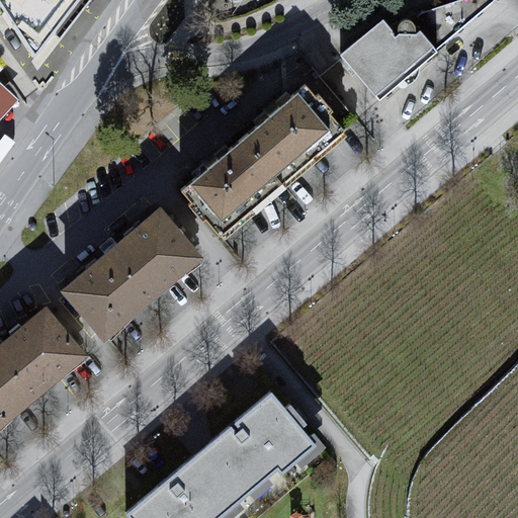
[(0,0),(0,22),(39,72),(103,0),(0,0)]
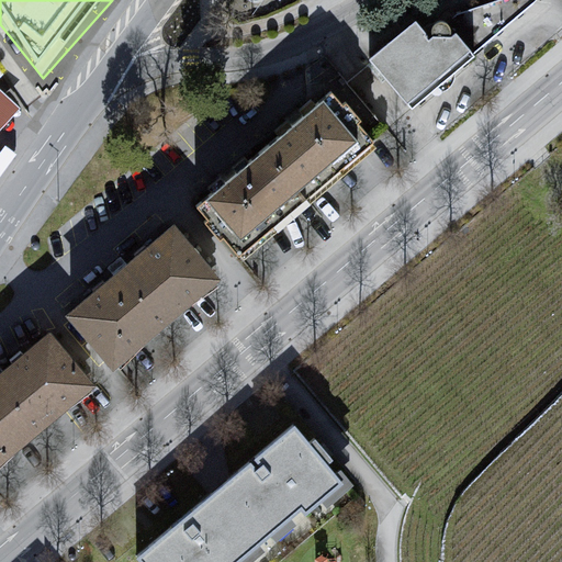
[(416,20),(369,60),(412,110),(537,0),(498,0),(458,14),(451,29),(449,26),(447,23),(441,22),(436,23),(433,29),(431,34),(427,35),(416,20)]
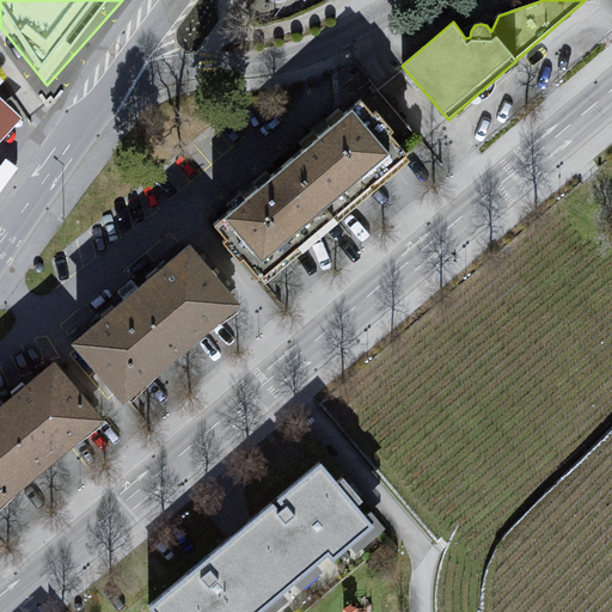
[(368,96),(215,218),(262,285),(410,155),(368,96)]
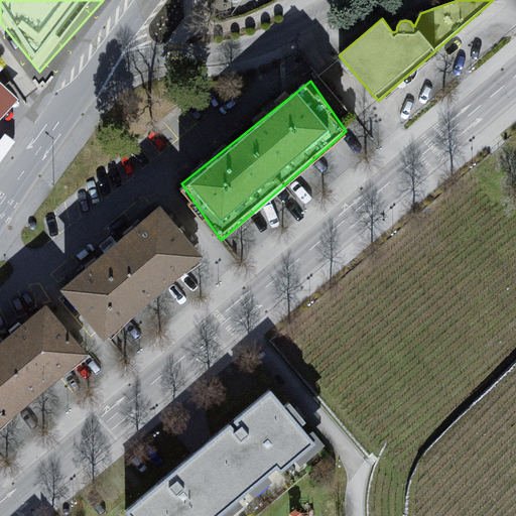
[(0,90),(0,116),(14,103),(0,90)]
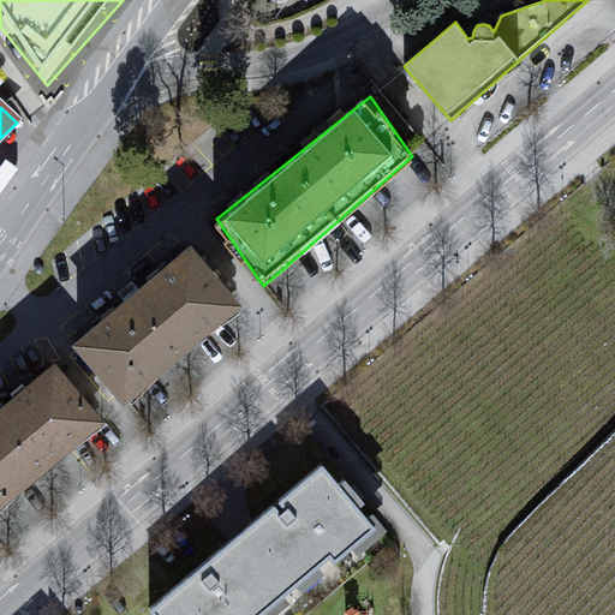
[(66,341),(121,401),(231,306),(184,246),(66,341)]
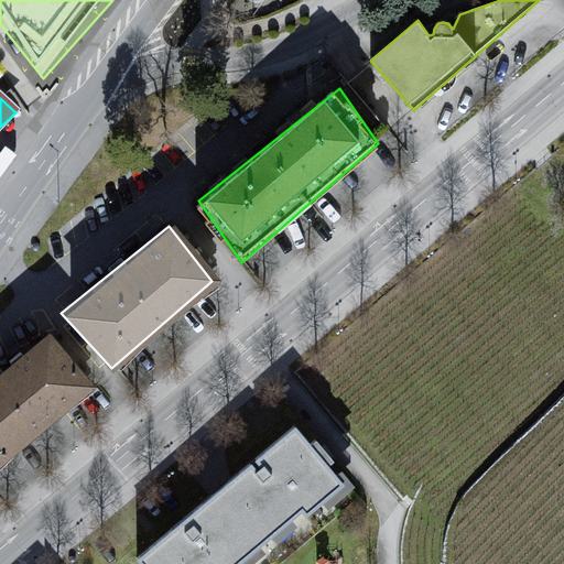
[(47,338),(0,376),(0,458),(90,386),(47,338)]
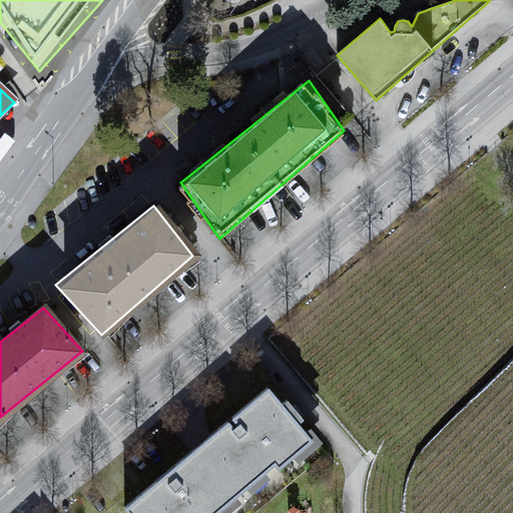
[(258,387),(119,503),(127,512),(201,512),(303,435),(258,387)]
